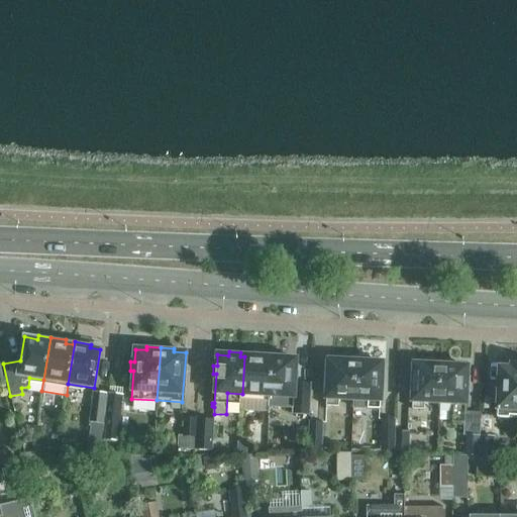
[(257,395),(269,395),(271,357),(260,356),(261,353),(249,353),(249,356),(244,356),(242,394),(257,395)]
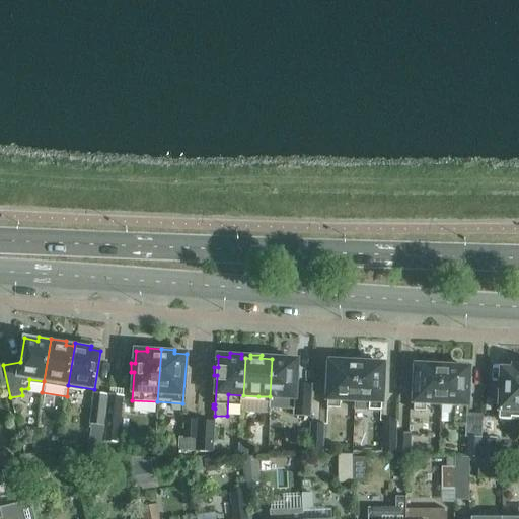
[(270,396),(270,403),(282,403),(282,409),(293,409),(293,415),(298,415),(298,422),(310,423),(312,385),(295,384),(296,360),(285,360),(285,356),(274,355),(274,359),(272,359),(270,396)]
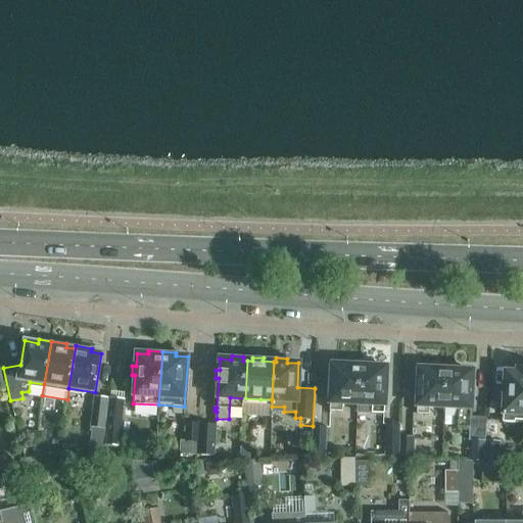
[(357,402),(359,362),(347,361),(346,365),(332,364),(331,393),(330,411),(343,411),(343,402),(357,402)]
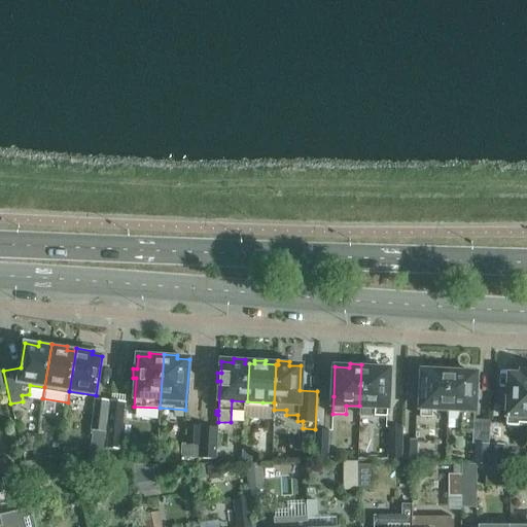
[(376,364),(361,364),(359,406),(375,407),(375,416),(387,416),(388,399),(389,381),(388,381),(389,370),(376,369),(376,364)]
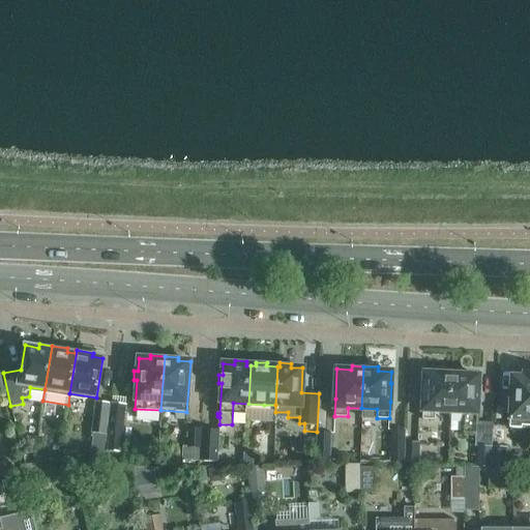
[(424,384),(423,384),(422,404),(423,404),(422,419),(435,420),(435,411),(450,412),(452,371),(439,370),(439,374),(424,373),(424,384)]
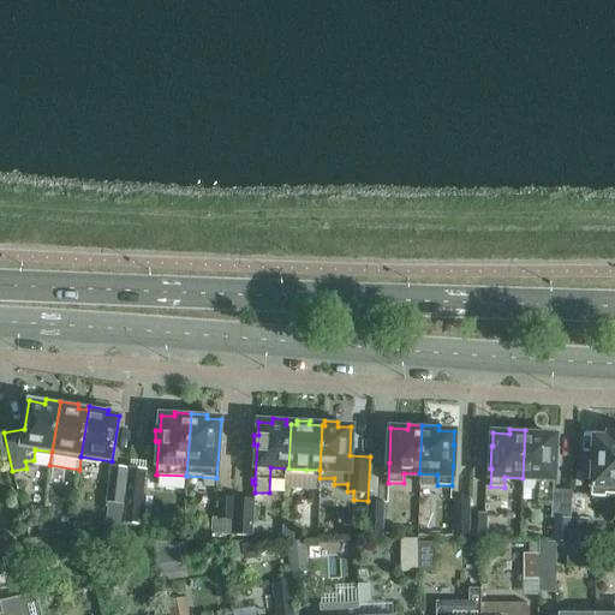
[(539,430),(525,430),(523,478),(539,479),(538,502),(551,503),(555,448),(555,436),(539,435),(539,430)]
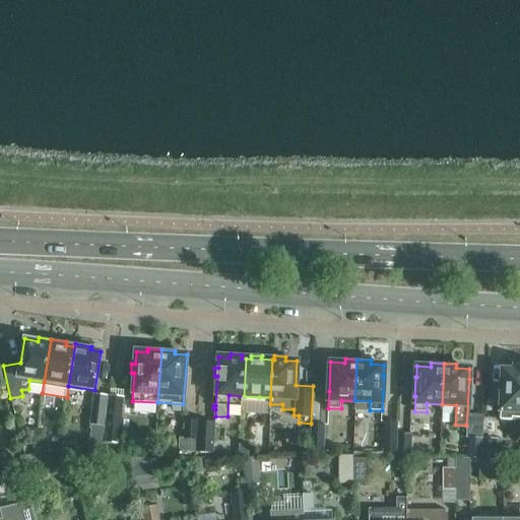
[(503,369),(503,371),(500,418),(519,419),(519,366),(514,367),(514,370),(503,369)]
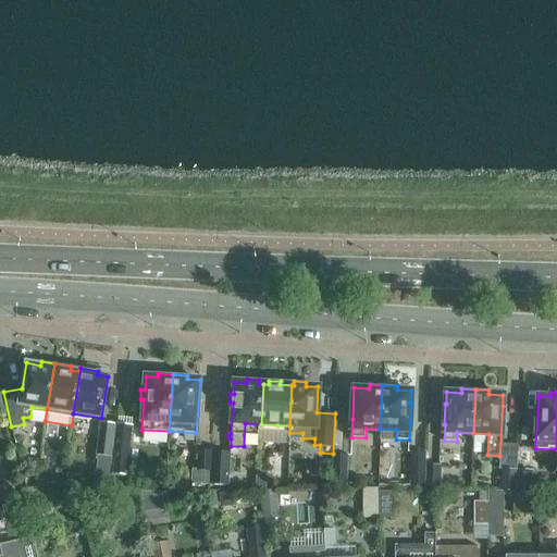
[(100,422),(99,436),(97,455),(93,492),(107,492),(110,457),(114,423),(100,422)]
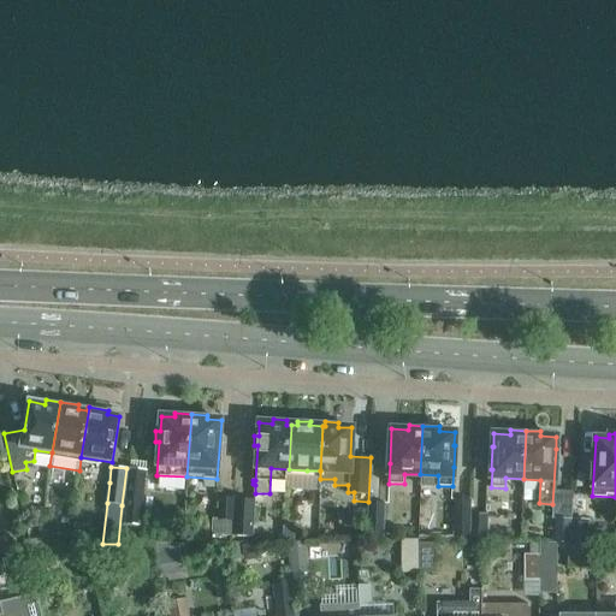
[(130,469),(126,493),(125,525),(141,526),(143,495),(146,471),(130,469)]
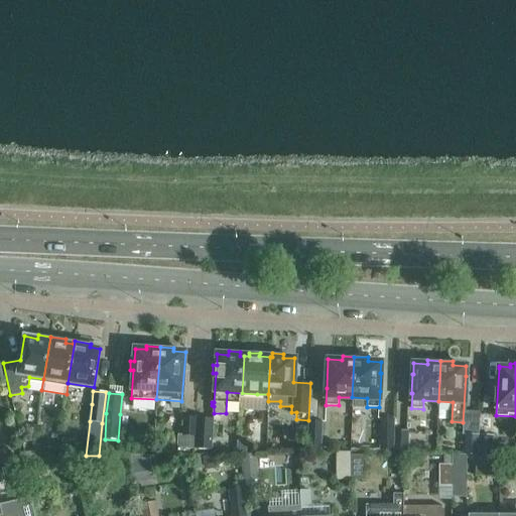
[(393,450),(394,416),(381,415),(380,449),(393,450)]
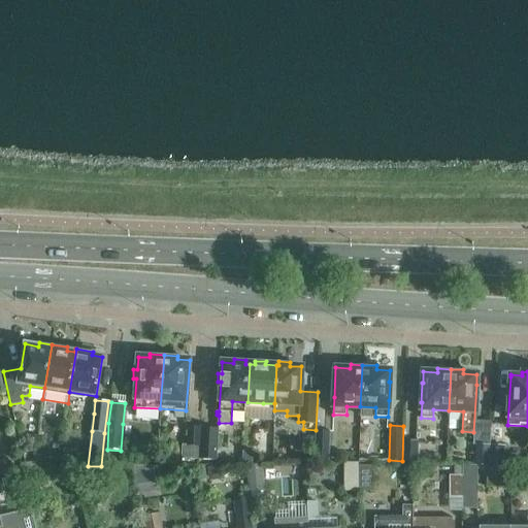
[(183,458),(200,459),(202,427),(189,426),(188,446),(184,446),(183,458)]
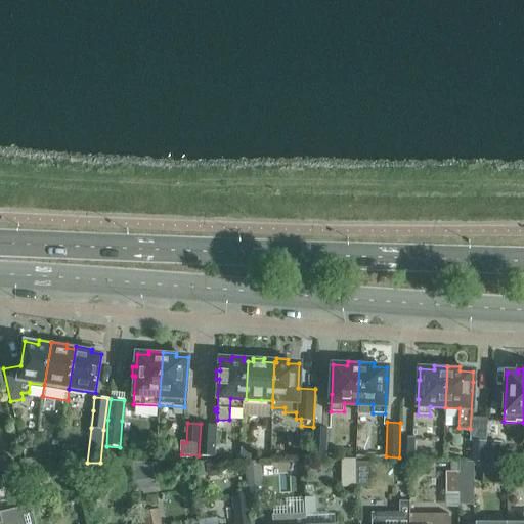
[(217,425),(214,425),(201,424),(199,455),(215,457),(217,425)]
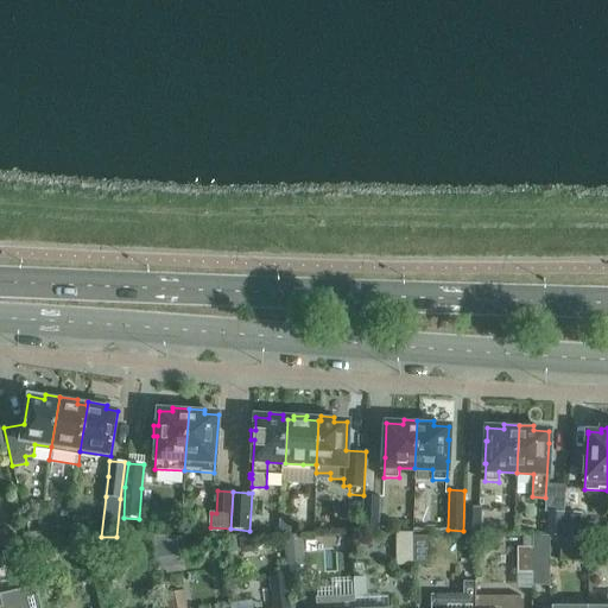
[(365,494),(362,531),(378,531),(380,495),(365,494)]
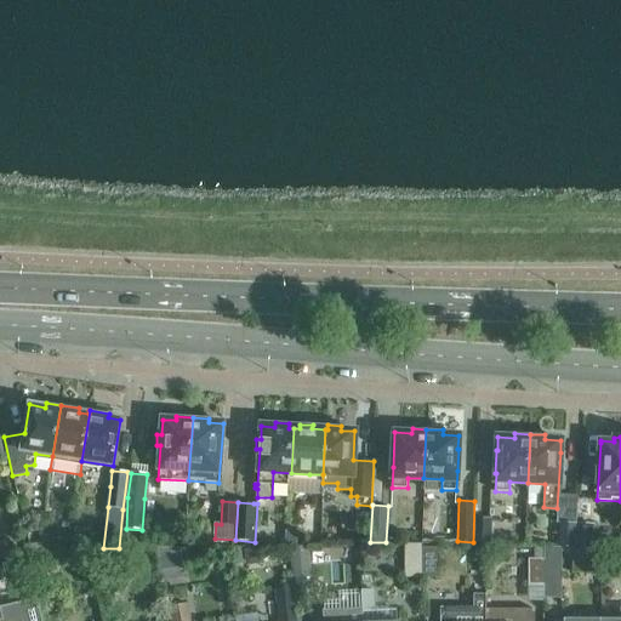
[(490,518),(476,518),(476,542),(490,542),(490,518)]
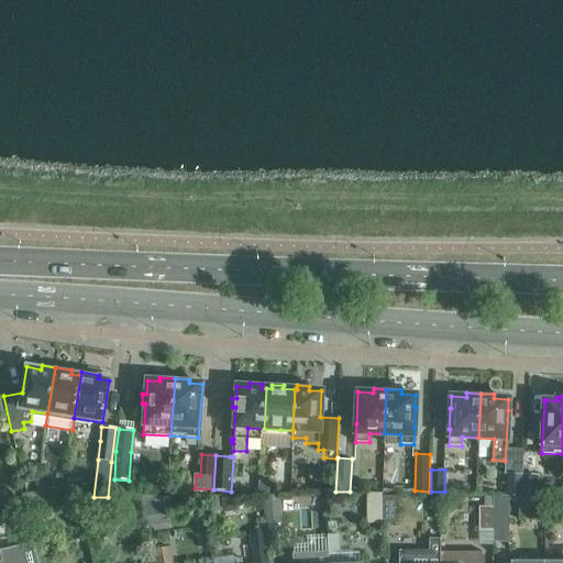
[(521,475),(508,474),(506,496),(520,497),(521,475)]
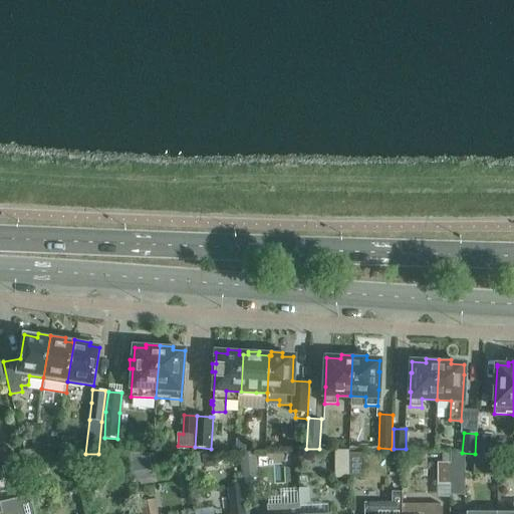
[(477,455),(490,456),(491,435),(478,434),(477,455)]
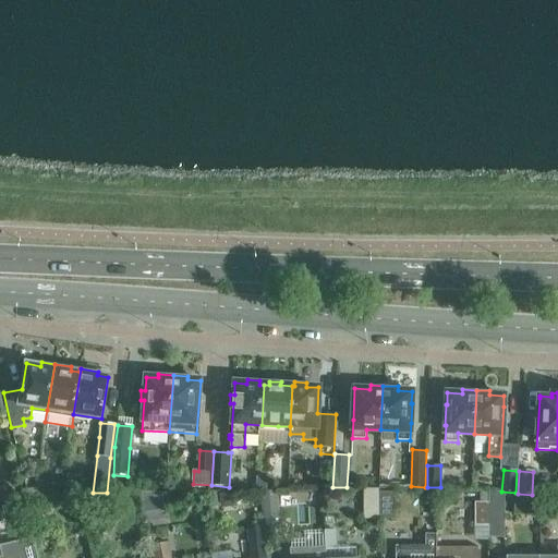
[(256,475),(255,490),(266,490),(267,475),(256,475)]
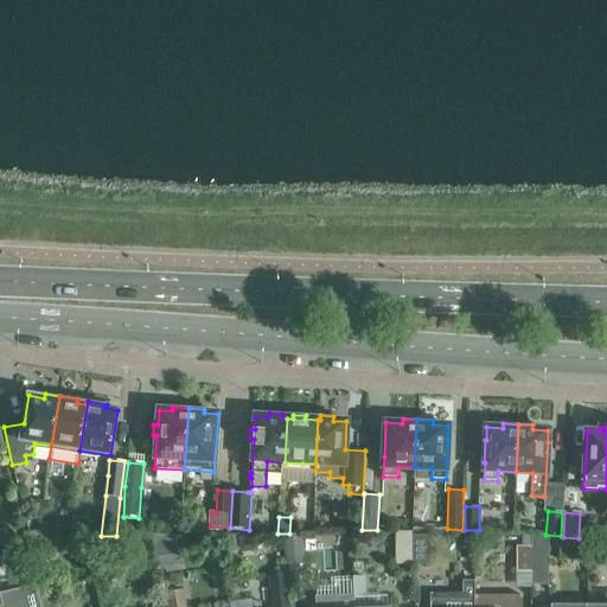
[(0,543),(10,541),(6,528),(0,528),(0,543)]
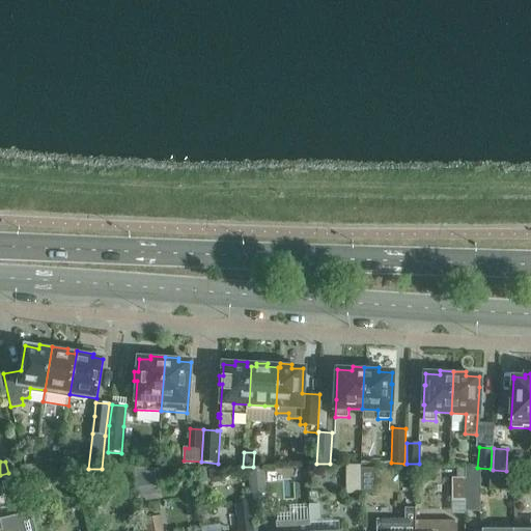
[(57,473),(57,469),(58,464),(37,462),(36,471),(47,472),(57,473)]
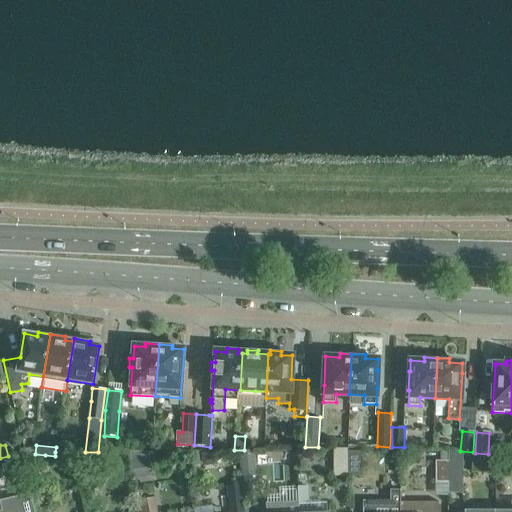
[(348,476),(348,452),(348,448),(334,448),(333,476),(348,476)]
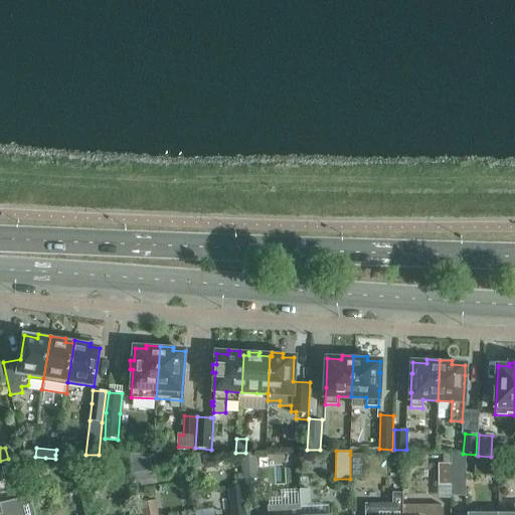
[(258,479),(254,454),(241,455),(244,481),(258,479)]
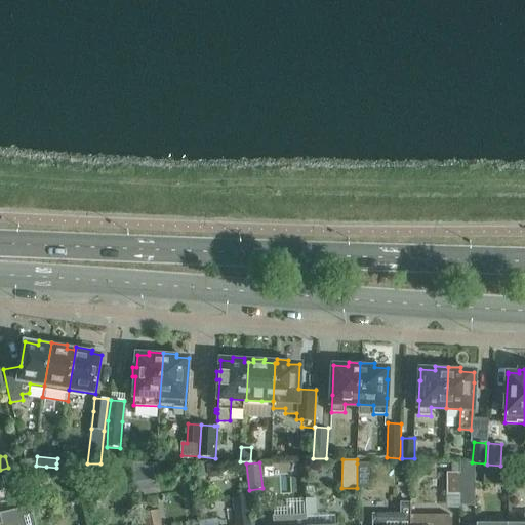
[(370,463),(357,463),(357,488),(370,488),(370,463)]
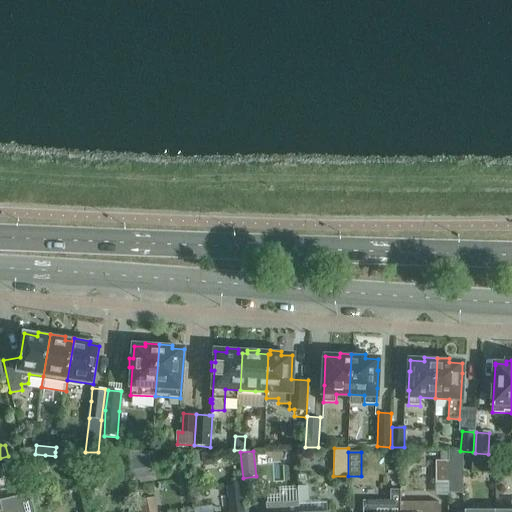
[(448,461),(448,482),(448,484),(462,484),(462,452),(448,452),(448,461)]
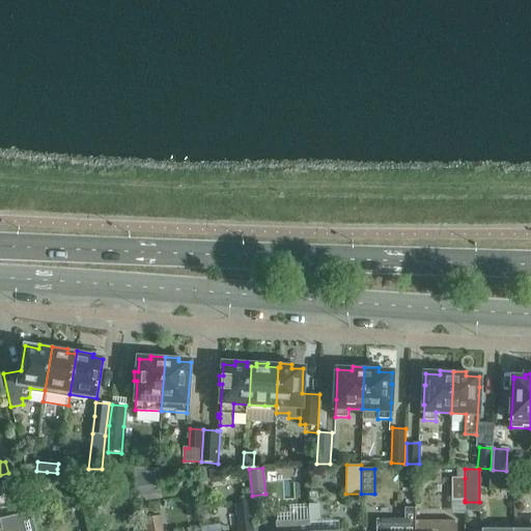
[(506,471),(493,470),(492,481),(505,482),(506,471)]
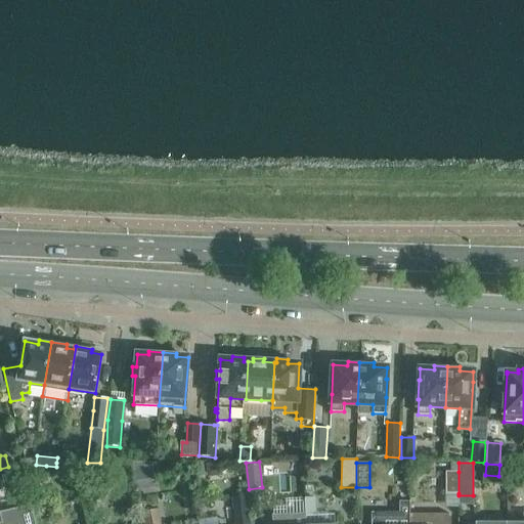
[(46,466),(26,470),(29,488),(50,483),(46,466)]
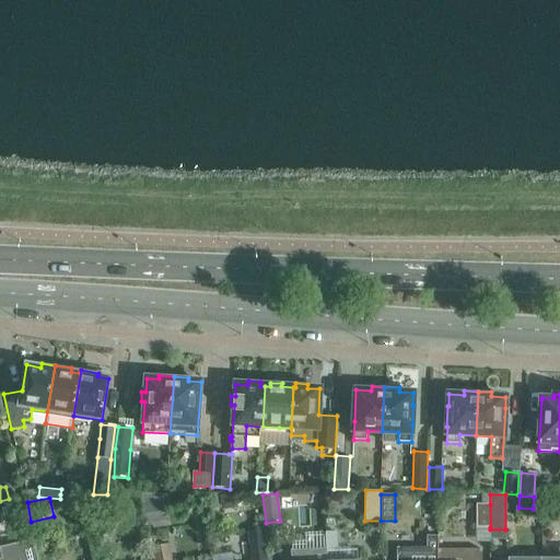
[(0,514),(12,512),(9,499),(0,501),(0,514)]
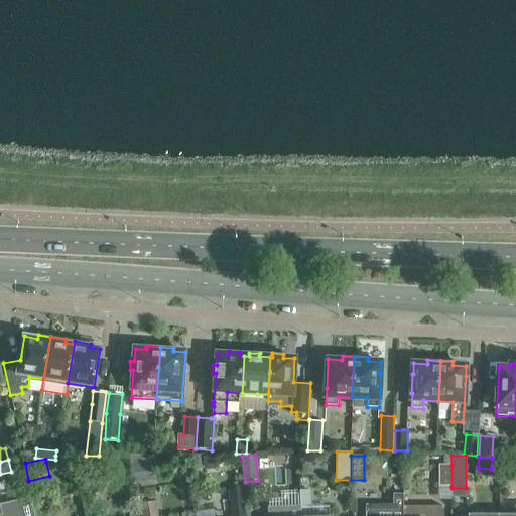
[(452,486),(452,465),(438,464),(438,486),(452,486)]
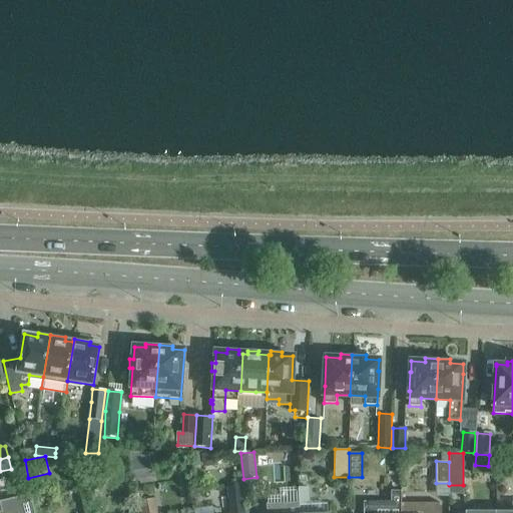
[(298,485),(298,502),(308,502),(308,484),(298,485)]
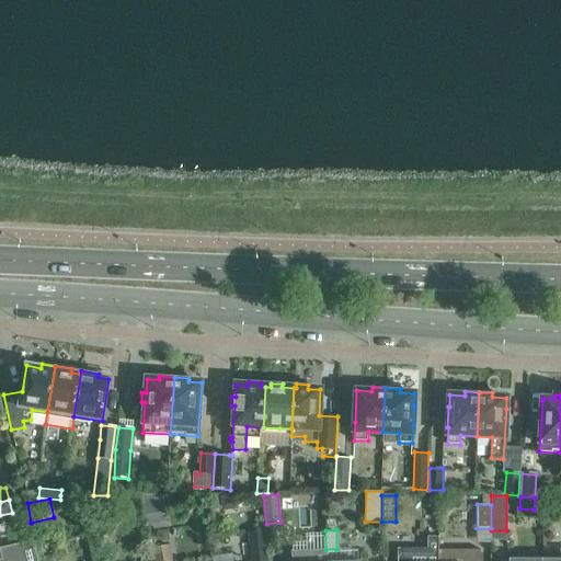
[(266,560),(264,530),(249,533),(251,560),(266,560)]
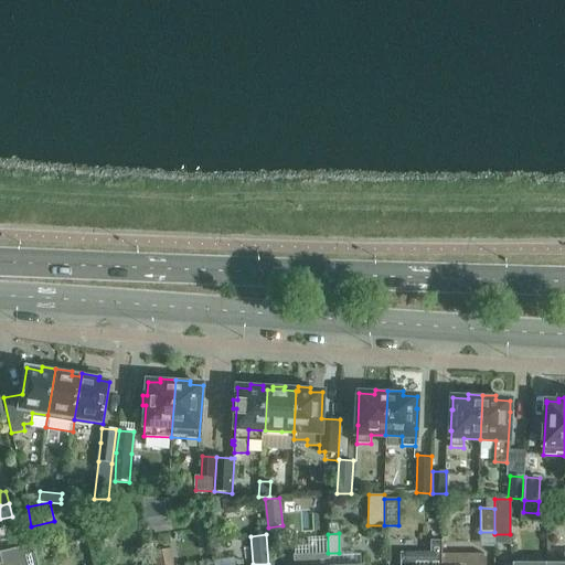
[(432,553),(400,553),(400,564),(440,564),(441,554),(441,541),(432,541),(432,553)]
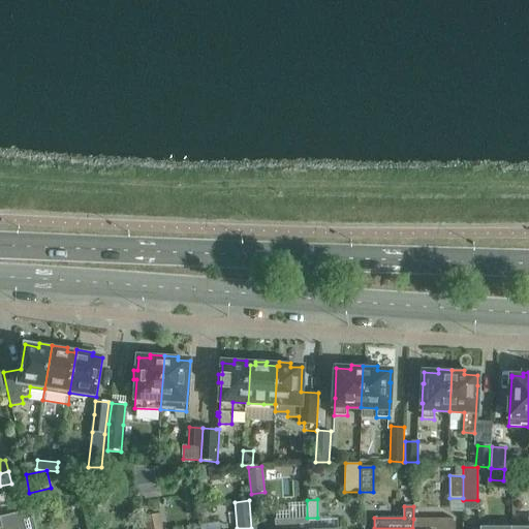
[(0,516),(0,528),(12,528),(20,528),(19,528),(35,528),(31,509),(0,516)]
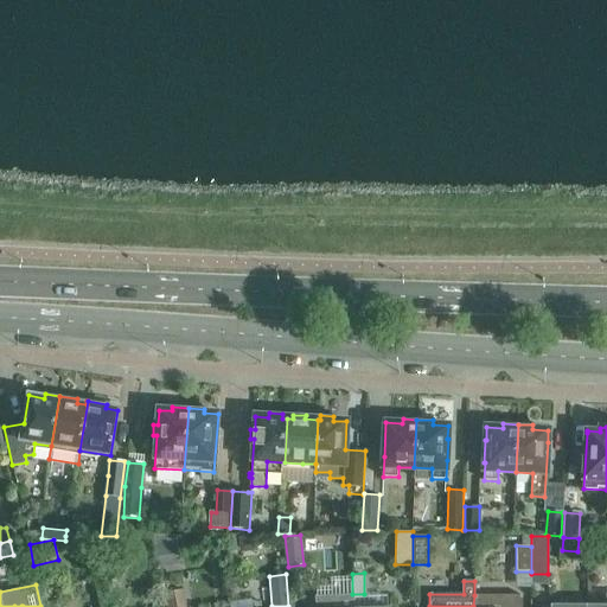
[(184,606),(180,589),(164,594),(166,606),(184,606)]
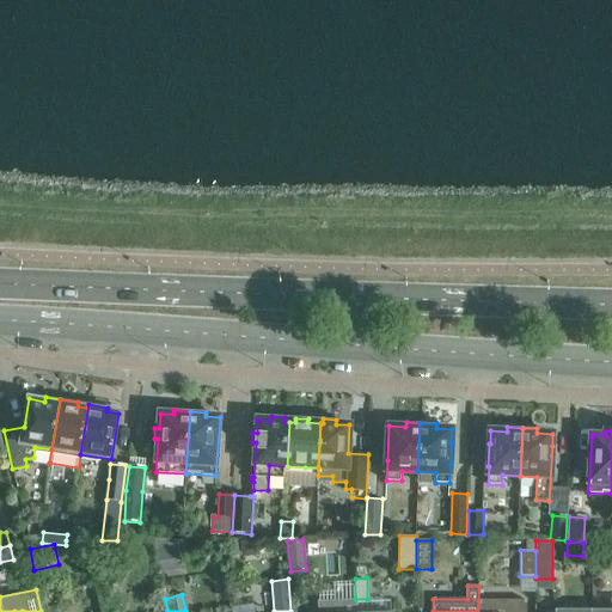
[(355,611),(355,599),(317,600),(317,611),(355,611)]
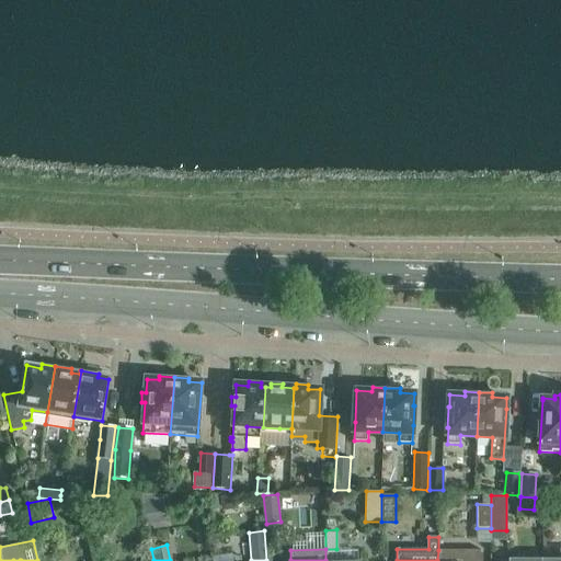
[(482,560),(482,550),(438,550),(437,560),(482,560)]
